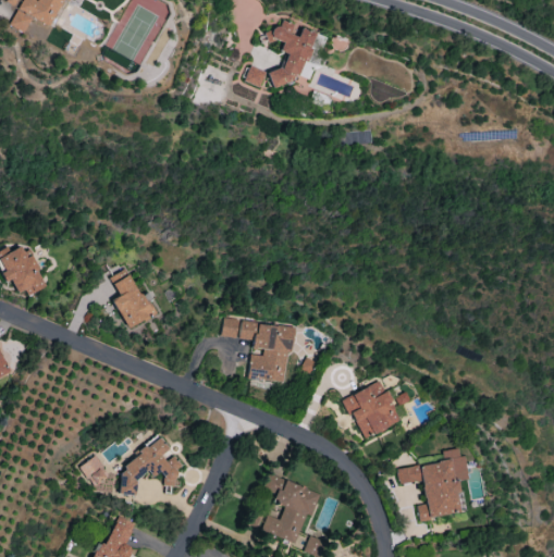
[(71,0),(38,0),(39,0),(38,0),(7,0),(7,1),(20,8),(10,25),(25,33),(33,17),(51,26),(64,0),(68,0),(71,1),(71,0)]
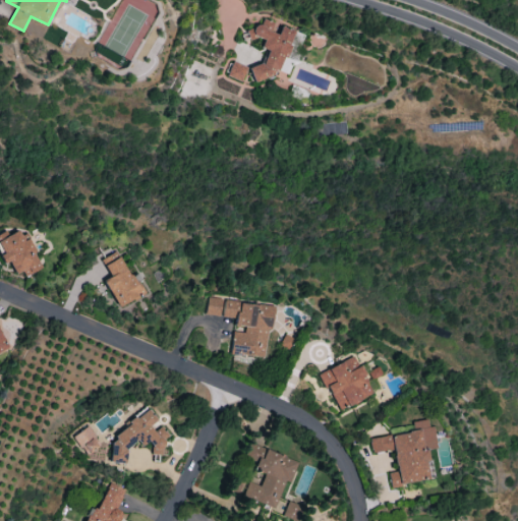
[(296,32),(283,25),(278,38),(273,21),(266,18),(263,25),(248,30),(251,40),(261,38),(266,40),(263,47),(270,50),(265,63),(250,67),(255,81),(277,75),(284,58),(290,57),(293,49),(291,44),(296,32)]
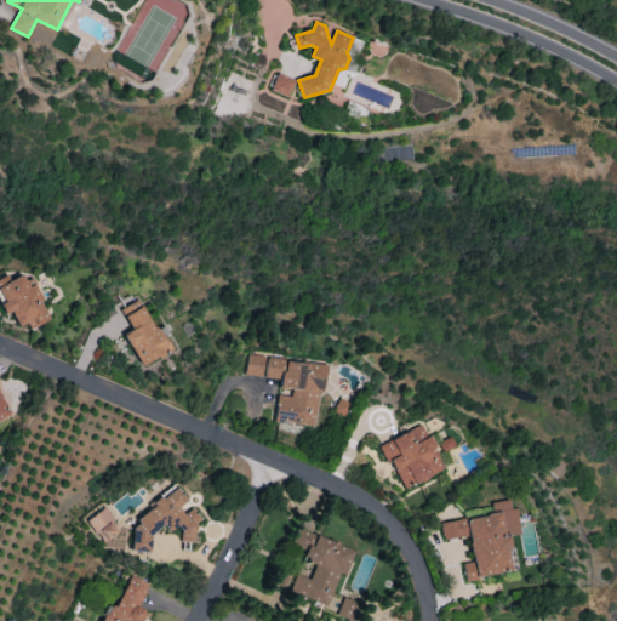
[(297,79),(279,73),(273,91),(291,97),(297,79)]
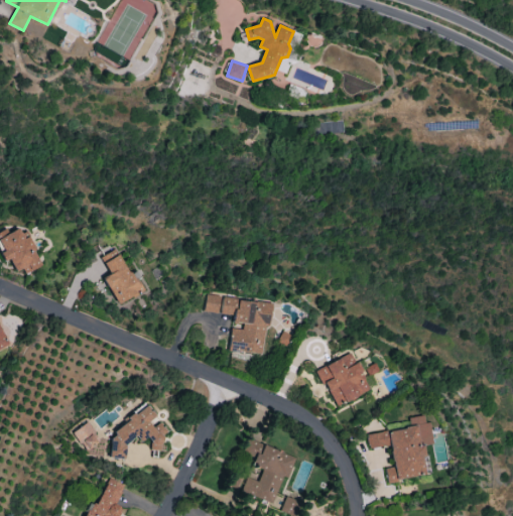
[(44,265),(29,236),(25,239),(19,228),(0,239),(0,245),(8,260),(11,259),(18,272),(25,268),(28,274),(44,265)]
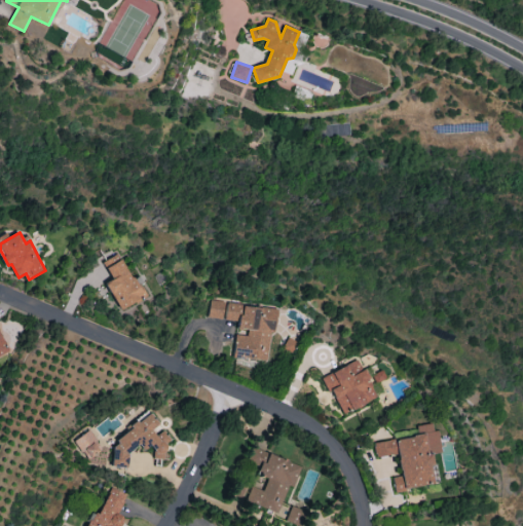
[(104,262),(113,279),(107,283),(121,310),(144,298),(120,254),(104,262)]
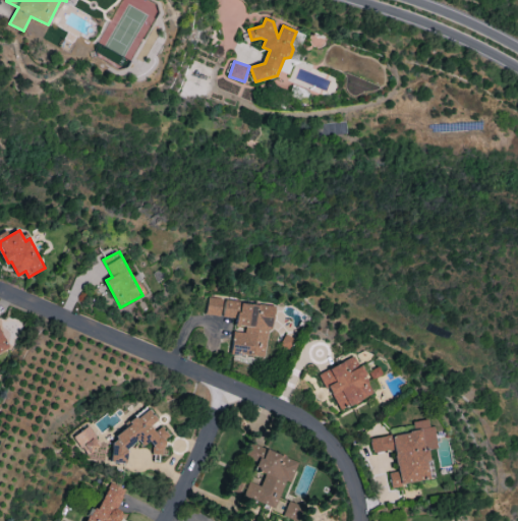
[(269,357),(273,304),(209,298),(207,314),(236,317),(233,354),(269,357)]
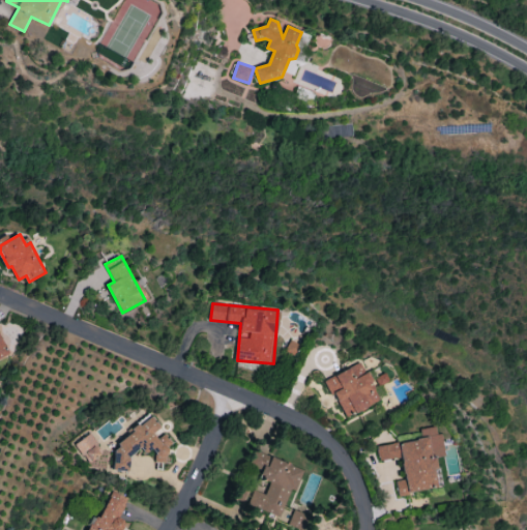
[(0,361),(11,356),(0,332),(0,361)]
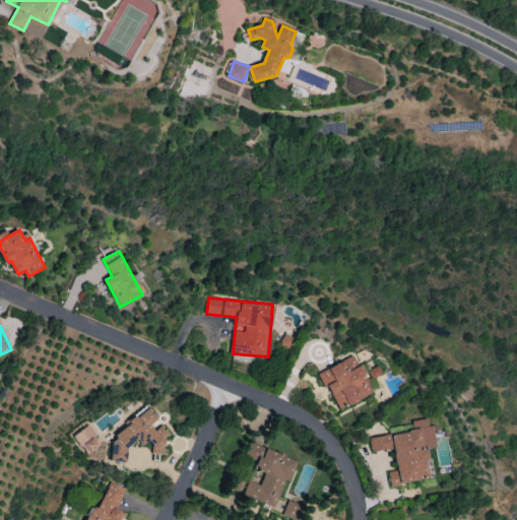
[(321,371),(339,409),(374,393),(357,355),(321,371)]
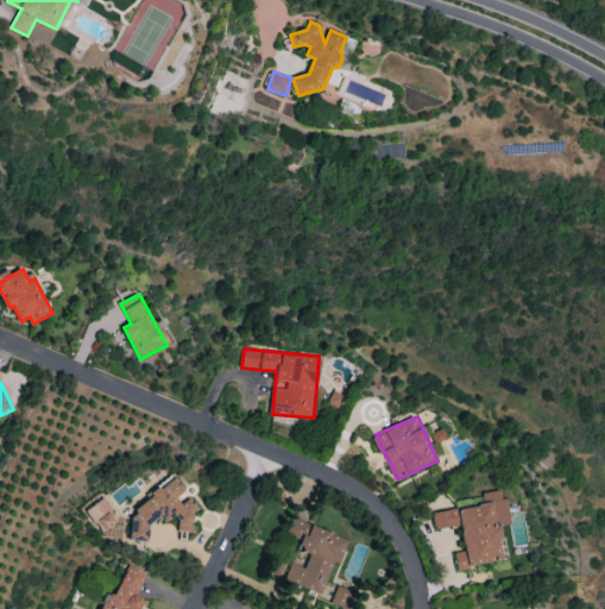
[(131,540),(147,541),(150,527),(162,515),(168,521),(175,515),(181,522),(180,531),(191,533),(194,514),(200,508),(195,503),(176,500),(186,490),(174,477),(163,488),(155,487),(153,494),(134,513),(131,540)]
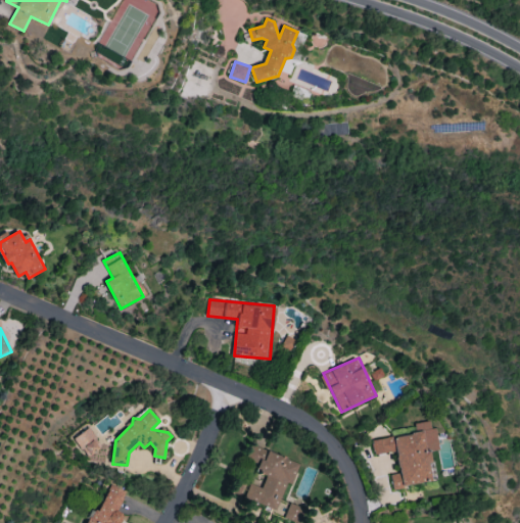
[(373,439),(375,455),(397,452),(400,473),(392,474),(394,487),(433,482),(429,452),(438,450),(434,421),(416,423),(417,433),(373,439)]
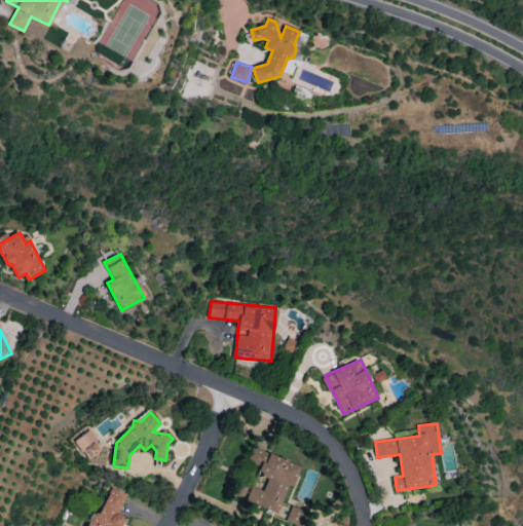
[(104,450),(91,429),(76,440),(88,460),(104,450)]
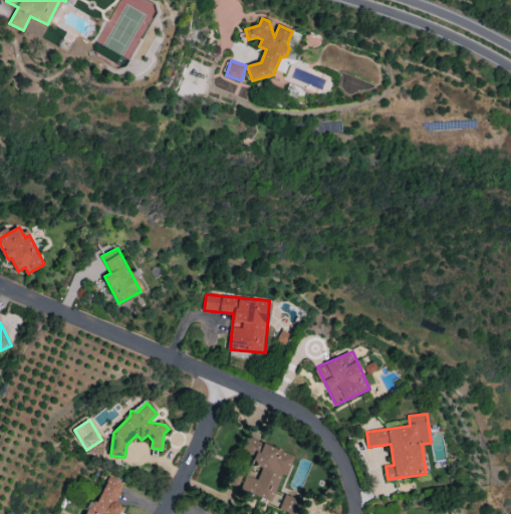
[(296,455),(248,437),(242,451),(255,456),(252,464),(263,468),(258,479),(247,475),(242,490),(281,505),(285,494),(276,491),(283,474),(288,476),(296,455)]
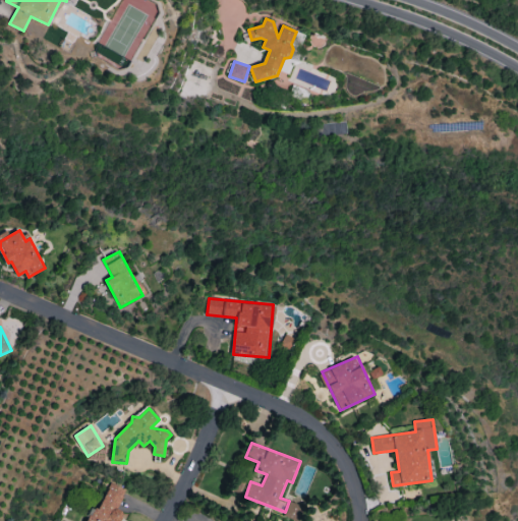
[(125,489),(110,483),(98,510),(92,508),(85,520),(119,520),(124,513),(117,510),(125,489)]
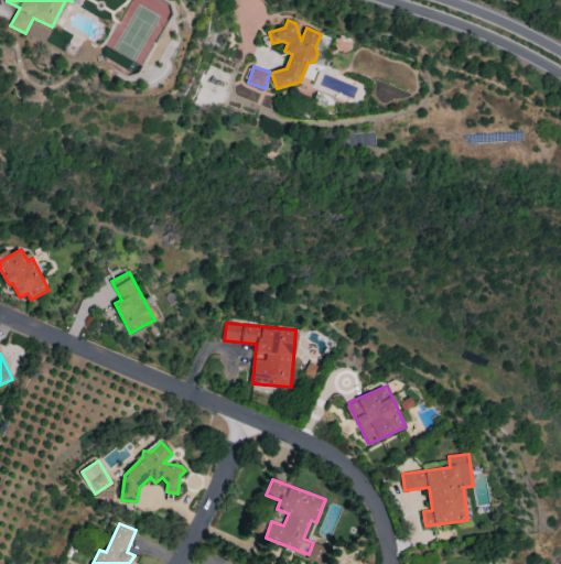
[(308,557),(321,563),(323,563),(331,549),(315,542),(308,557)]
